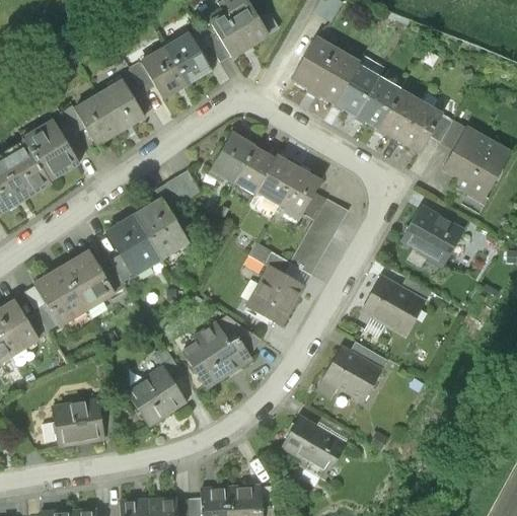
[(225,12),(212,20),(211,21),(231,56),(232,57),(269,33),(260,18),(247,0),(220,0),(219,1),(225,12)]
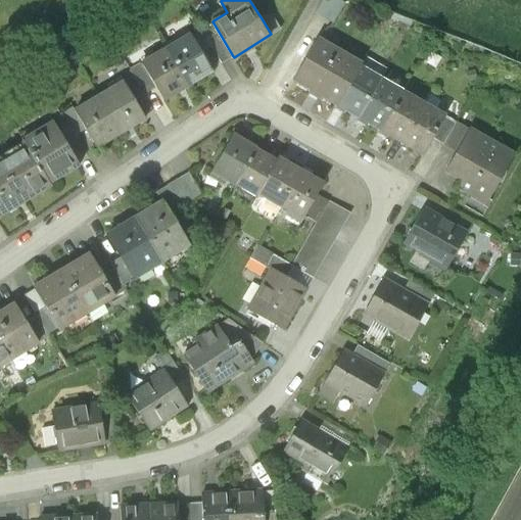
[(273,11),(262,18),(271,34),(282,27),(273,11)]
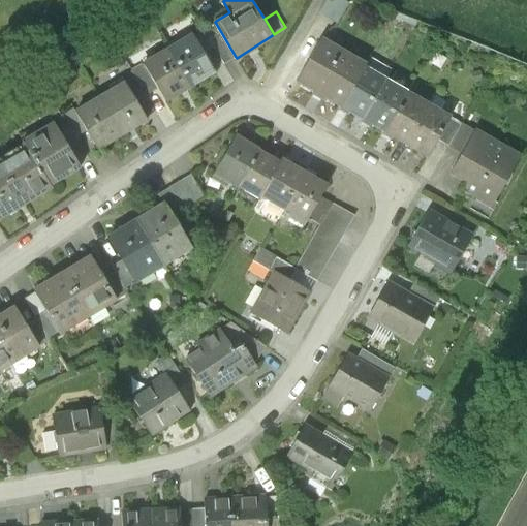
[(204,25),(215,43),(226,63),(236,57),(215,22),(216,21),(214,19),(204,25)]
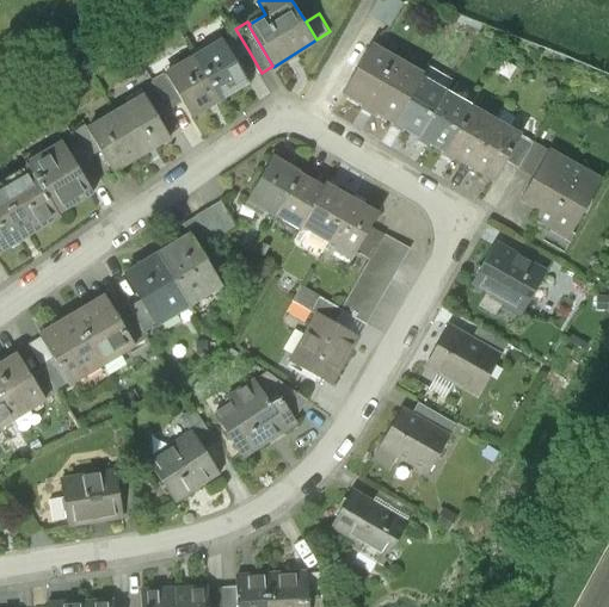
[(235,59),(248,50),(235,29),(234,26),(220,33),(235,59)]
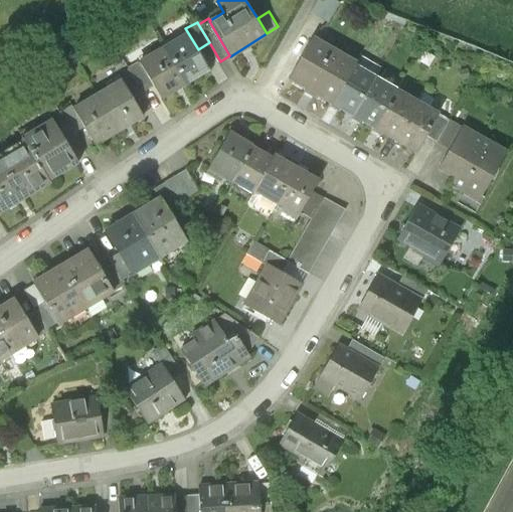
[(162,42),(164,47),(185,83),(210,68),(198,49),(185,28),(162,42)]
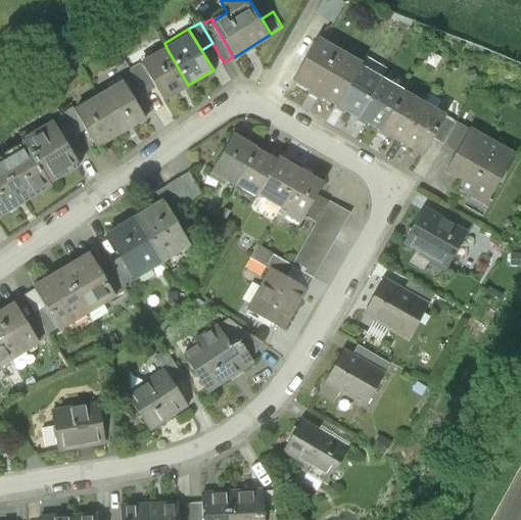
[(311,90),(316,93),(340,50),(318,37),(295,78),(312,88),(311,90)]
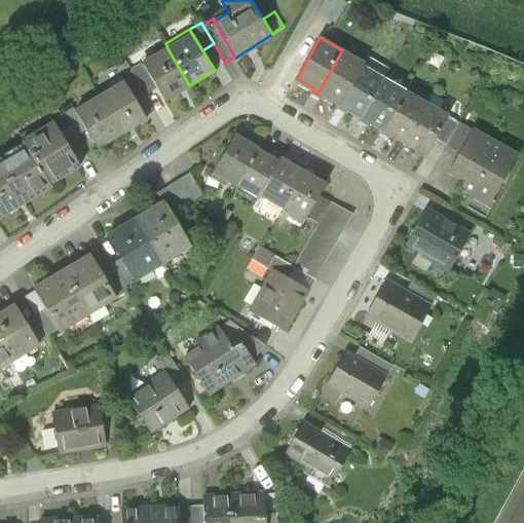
[(163,100),(189,85),(167,48),(143,63),(155,84),(163,100)]
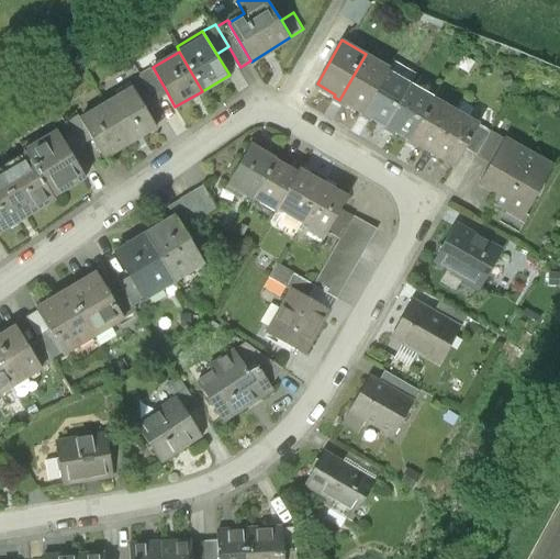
[(389,67),(366,54),(339,100),(345,103),(346,101),(364,111),(387,70),(389,67)]
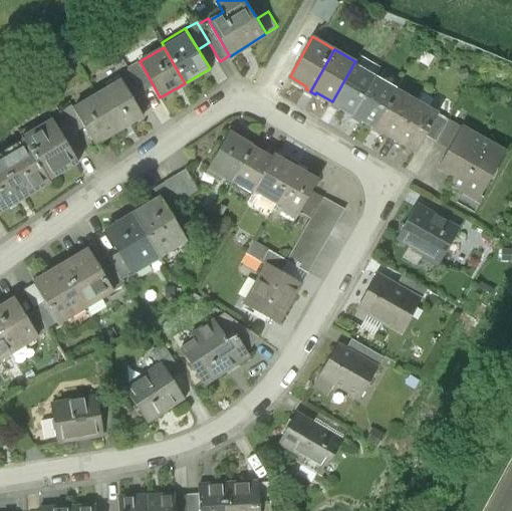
[(140,61),(119,74),(132,94),(152,82),(140,61)]
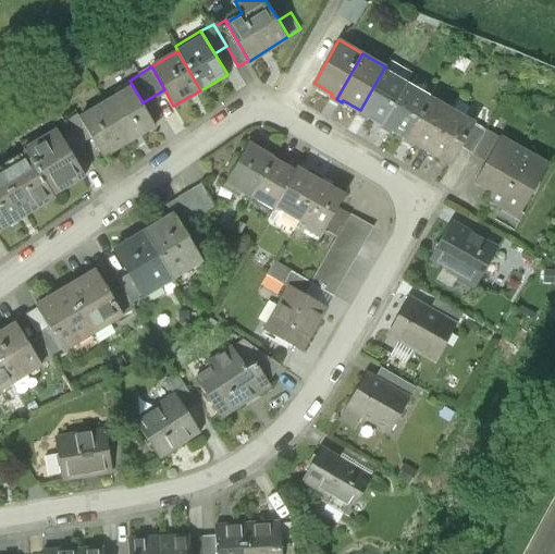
[(369,115),(383,123),(406,83),(383,70),(360,110),(359,111),(369,118),(369,115)]
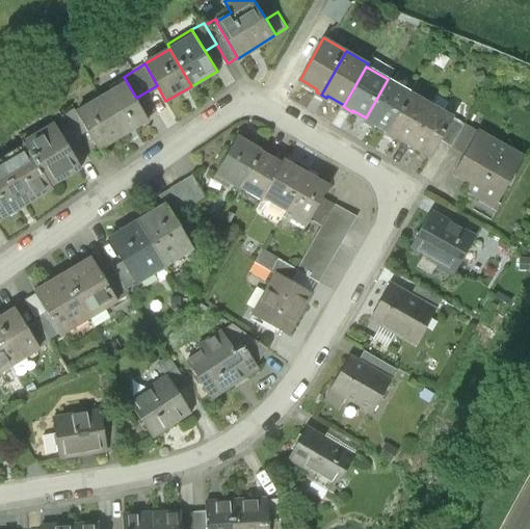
[(112,89),(101,97),(123,133),(148,117),(136,98),(124,77),(110,85),(112,89)]
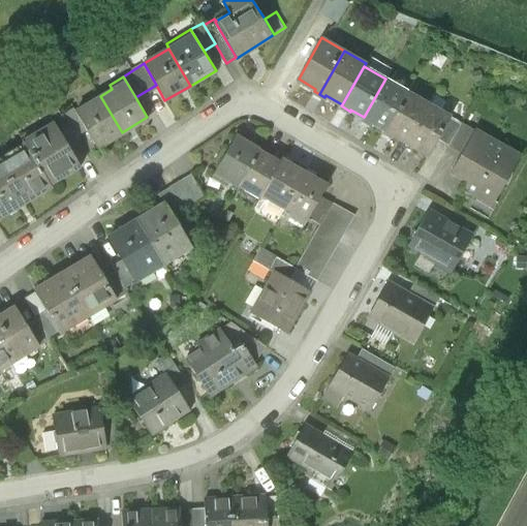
[(407,91),(385,79),(364,117),(363,119),(372,124),(373,122),(385,129),(407,91)]
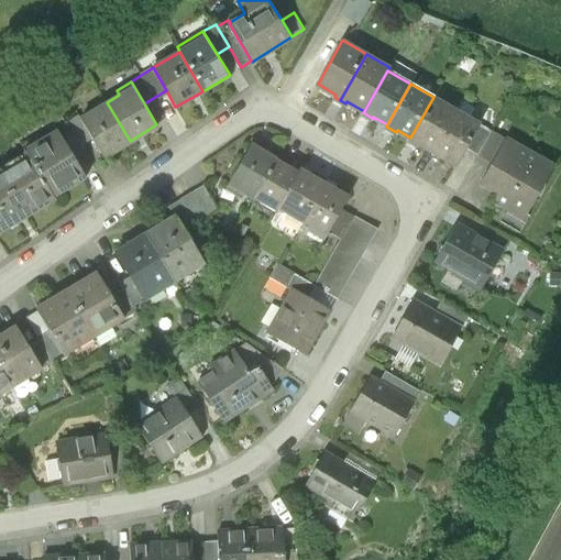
[(419,143),(432,151),(457,110),(433,97),(410,138),(409,140),(418,145),(419,143)]
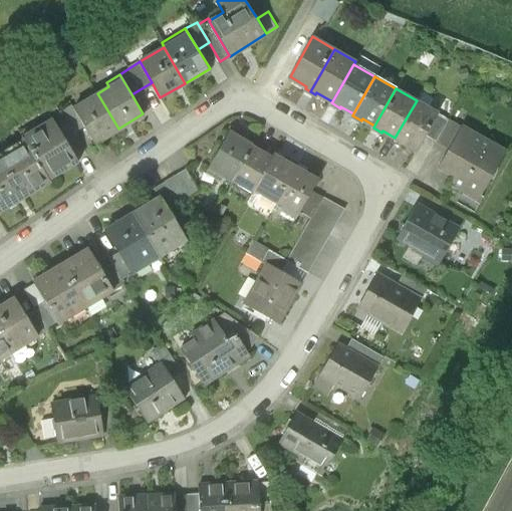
[(94,143),(118,129),(97,93),(73,106),(84,125),(94,143)]
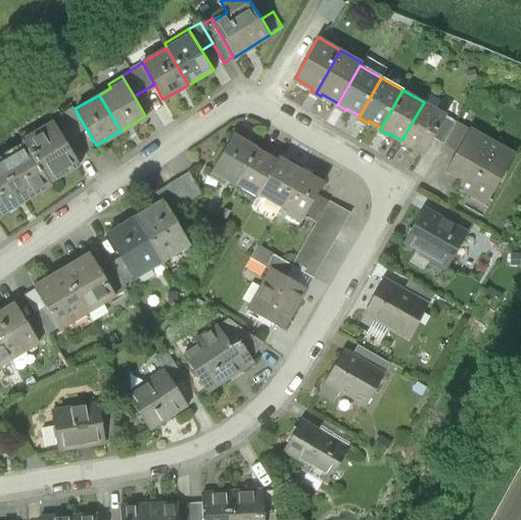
[(445,114),(424,102),(401,140),(423,152),(433,136),(445,114)]
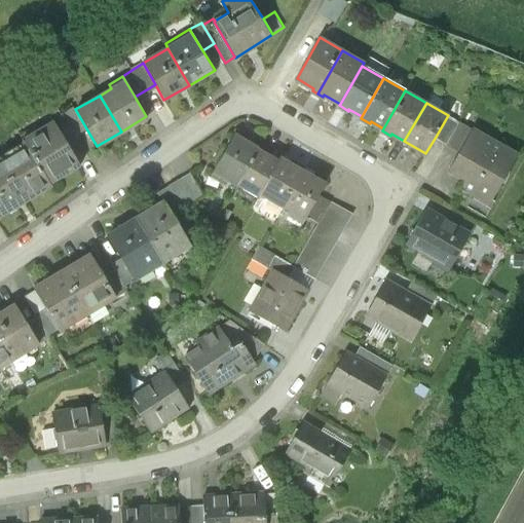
[(51,118),(53,122),(65,141),(86,128),(75,109),(73,106),(51,118)]
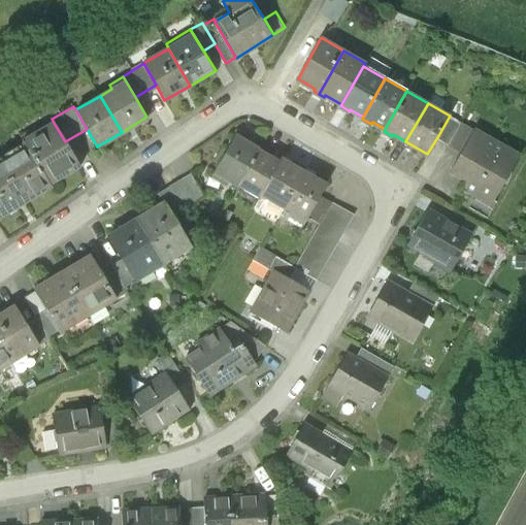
[(460,122),(450,116),(437,137),(448,143),(448,145),(460,153),(473,129),(461,122),(460,122)]
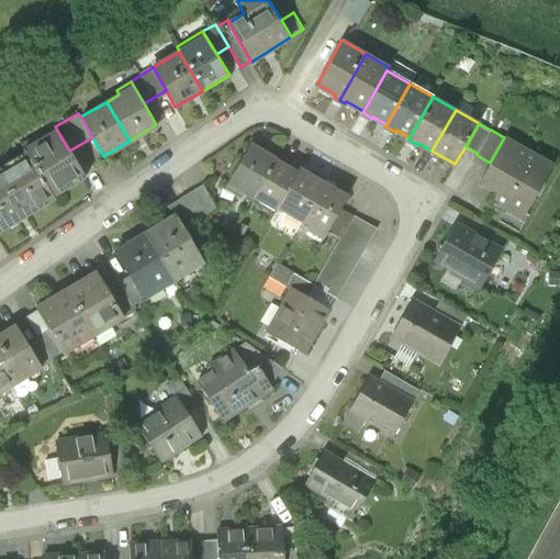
[(25,149),(26,152),(52,194),(84,176),(69,151),(57,131),(25,149)]
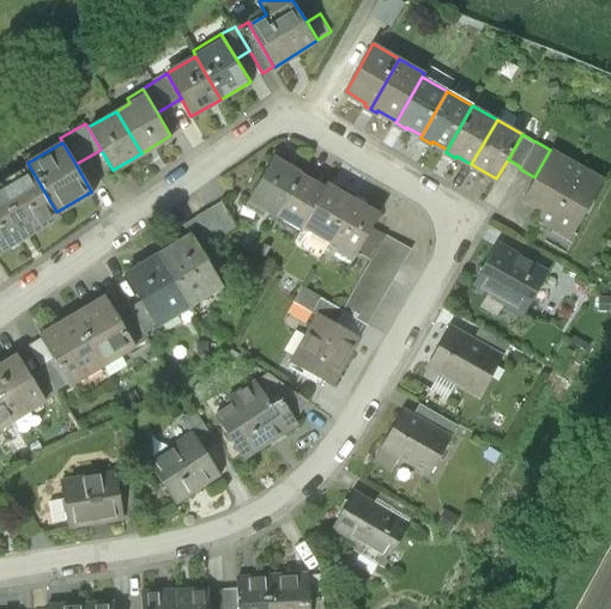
[(551,148),(550,150),(534,177),(527,189),(545,201),(534,219),(568,238),(604,177),(551,148)]
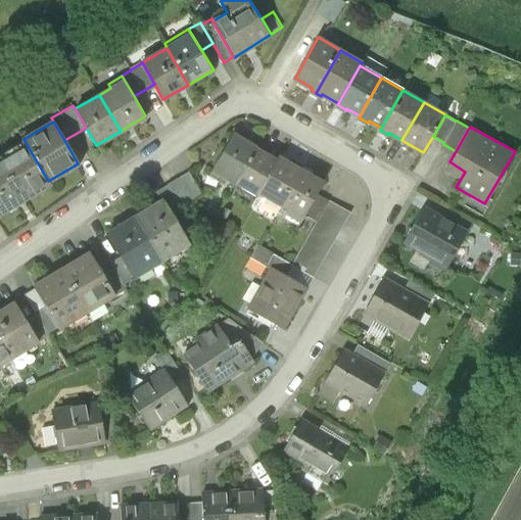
[(228,178),(236,182),(256,147),(256,146),(249,142),(248,143),(234,135),(214,171),(228,179),(228,178)]
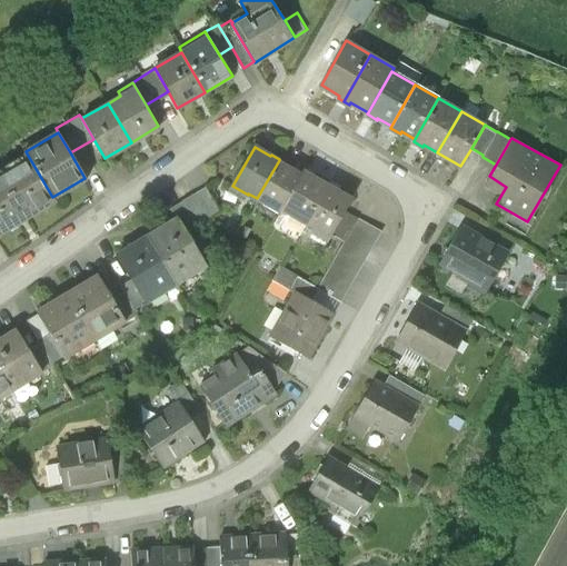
[(27,154),(0,169),(0,175),(26,218),(55,200),(52,197),(27,154)]
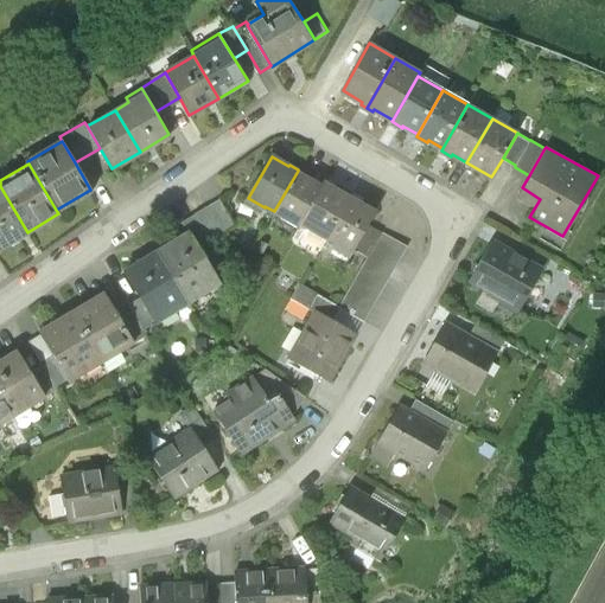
[(322,185),(298,171),(274,211),(299,225),(300,222),(322,185)]
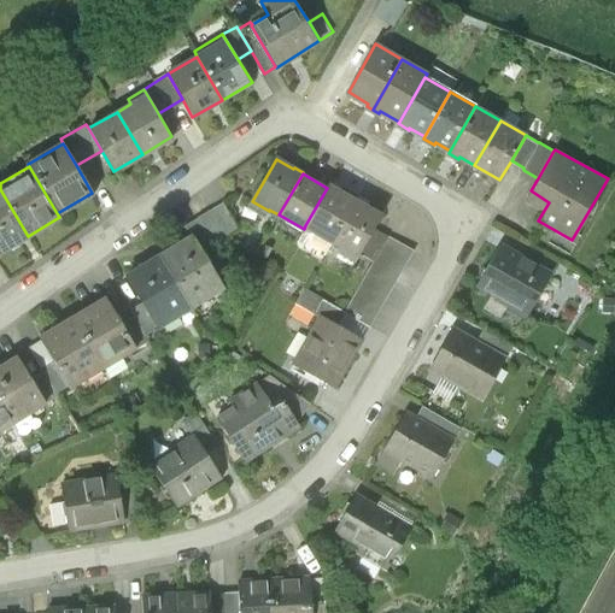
[(305,225),(333,242),(357,200),(329,184),(327,188),(305,225)]
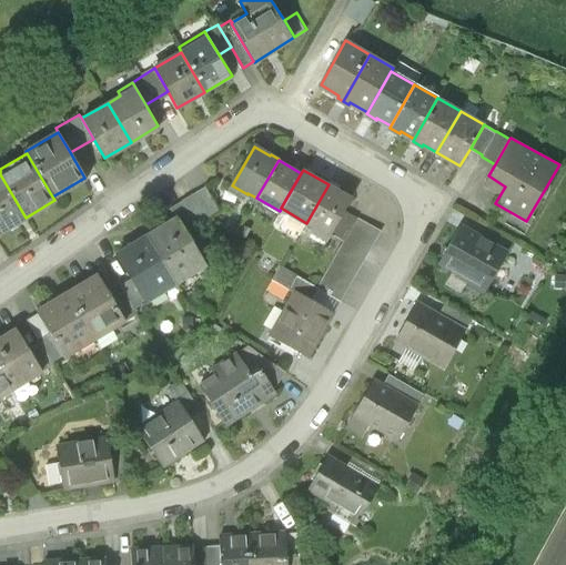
[(0,233),(26,218),(0,174),(0,233)]
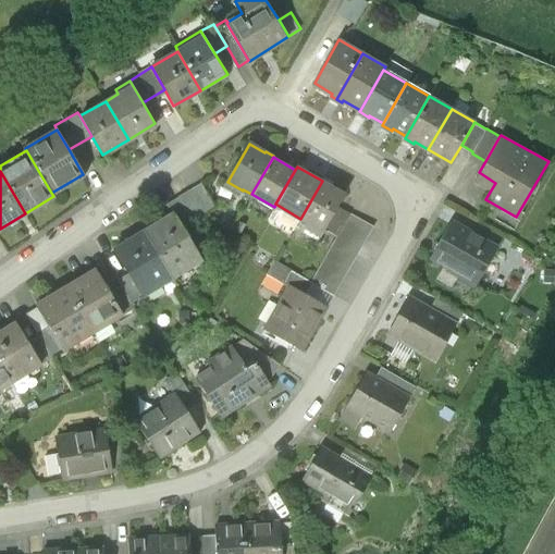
[(345,194),(322,181),(300,219),(308,223),(306,228),(321,236),(325,229),(338,206),(345,194)]
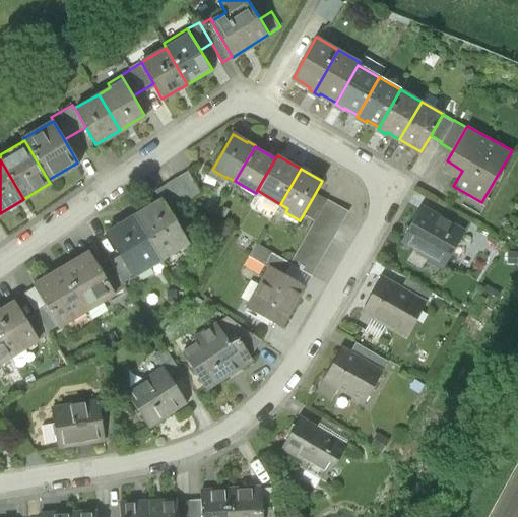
[(156,189),(163,199),(169,210),(200,191),(187,170),(156,189)]
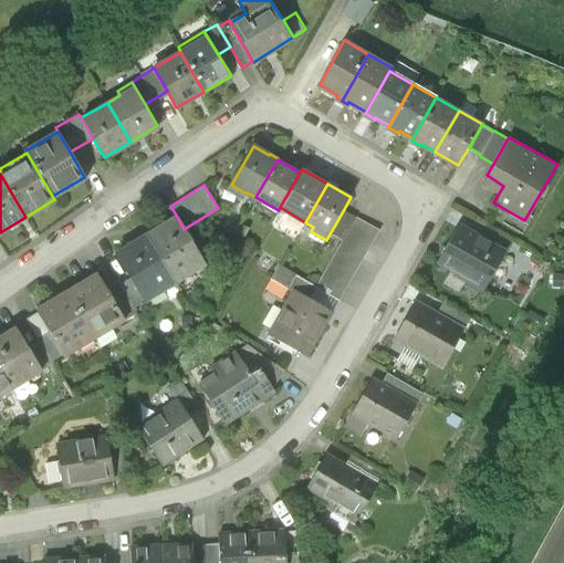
[(357,217),(344,209),(331,232),(344,240),(357,217)]
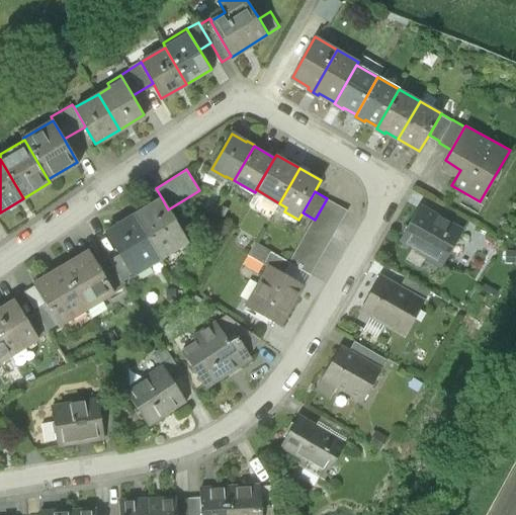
[(162,198),(135,215),(160,257),(187,240),(168,209),(162,198)]
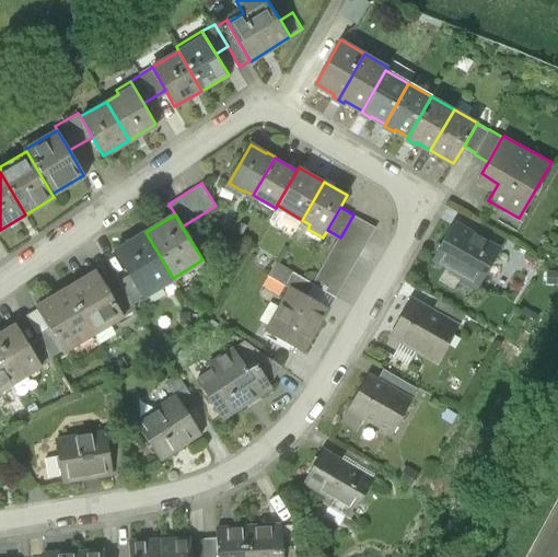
[(340,238),(313,282),(336,296),(375,227),(353,215),(340,238)]
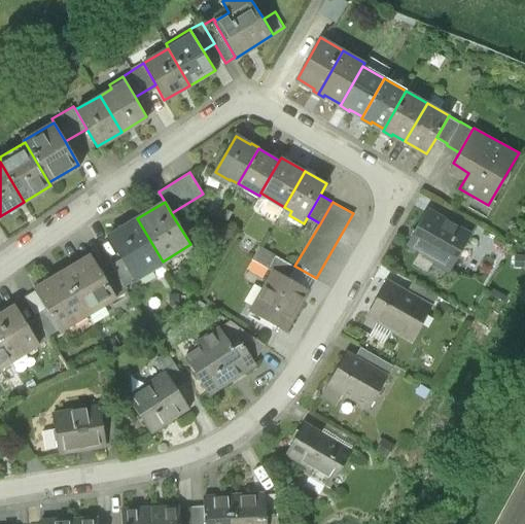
[(469,234),(427,210),(408,244),(423,252),(433,258),(450,268),(469,234)]
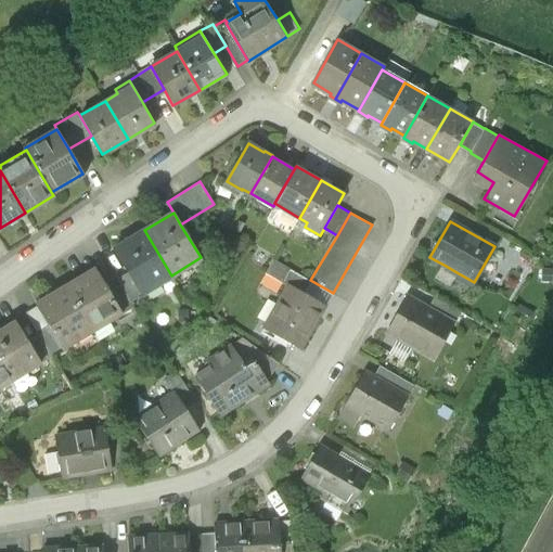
[(141,293),(171,276),(144,230),(115,248),(128,270),(141,293)]
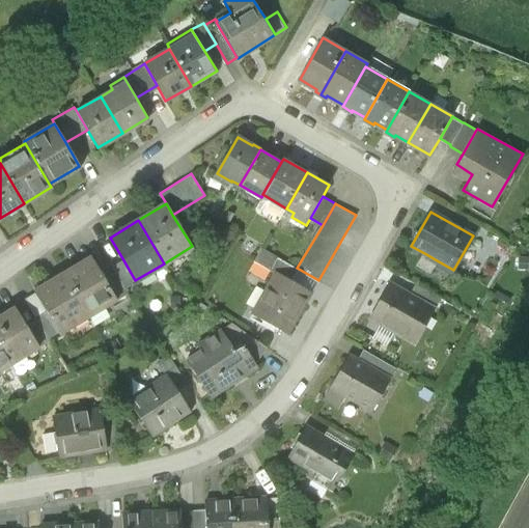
[(311,293),(318,280),(297,268),(262,247),(255,259),(275,271),(311,293)]
